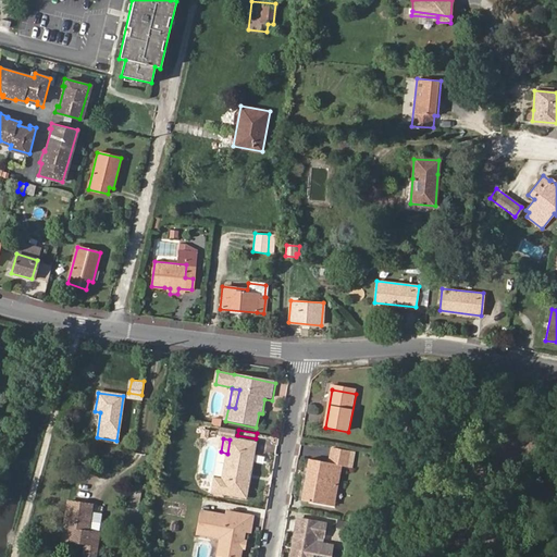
[(245,473),(251,474),(257,445),(230,440),(227,454),(223,482),(214,481),(212,495),(247,502),(250,483),(244,482),(245,473)]
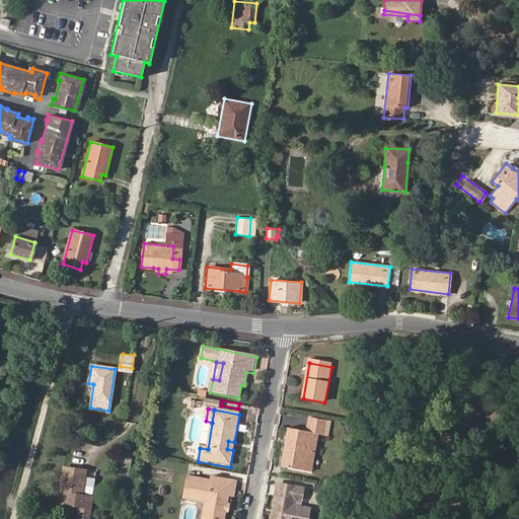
[(308,454),(313,455),(317,436),(321,437),(323,424),(307,420),(305,433),(289,430),(282,467),(304,471),(308,454)]
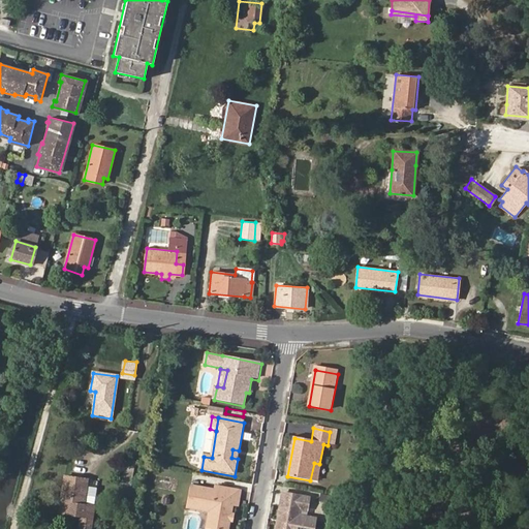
[(134,464),(126,462),(125,471),(133,473),(134,464)]
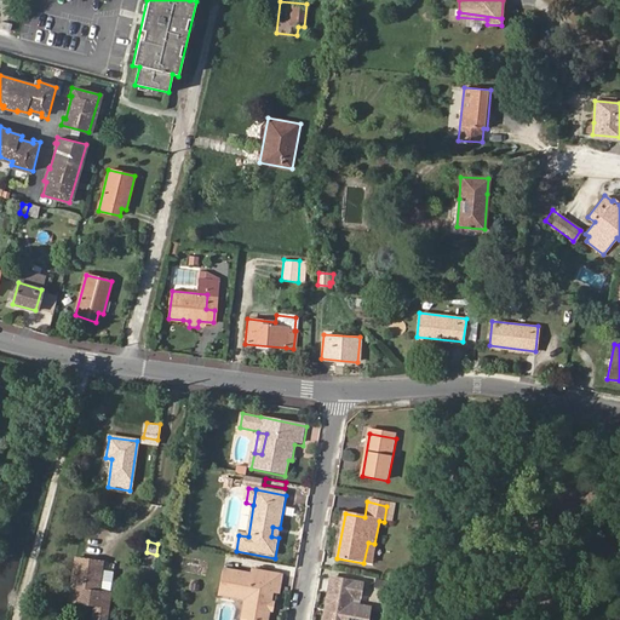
[(371,564),(374,544),(368,543),(363,563),(371,564)]
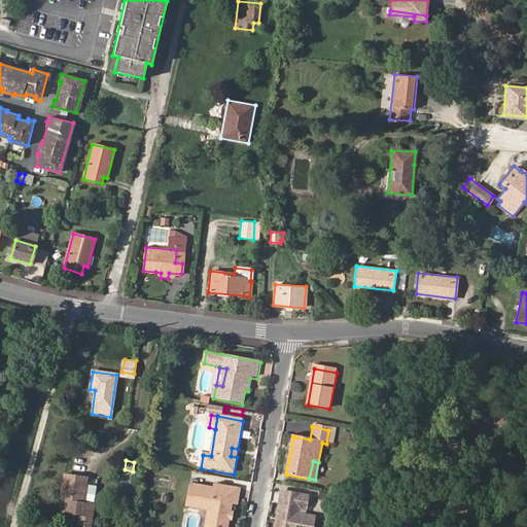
[(91,526),(91,524),(94,505),(83,503),(86,479),(65,476),(60,512),(80,515),(79,522),(78,526),(91,526)]
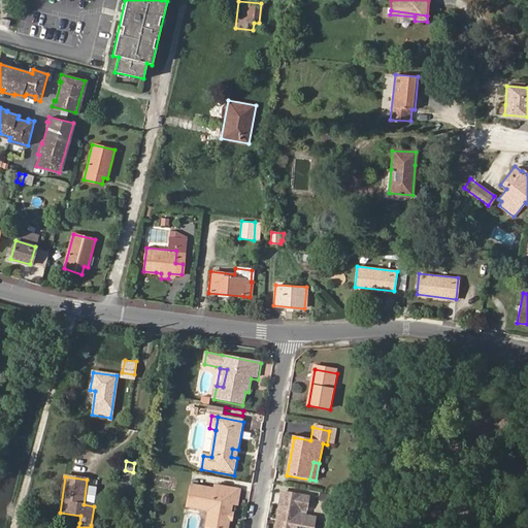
[(132,477),(124,476),(123,486),(131,487),(132,477)]
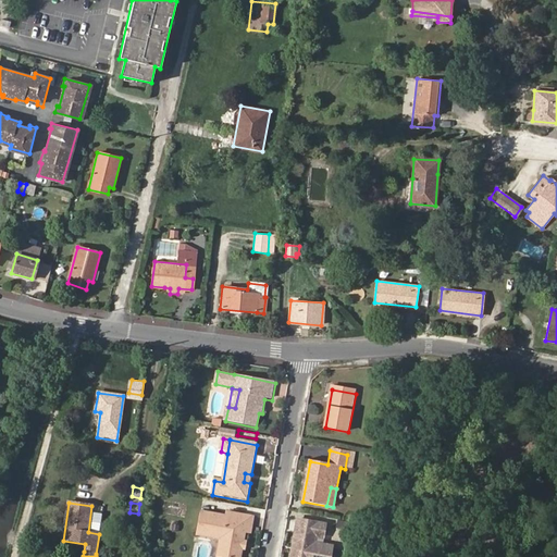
[(233,556),(235,556),(242,527),(246,528),(248,515),(222,510),(222,514),(198,509),(194,533),(213,537),(217,541),(214,553),(233,556)]
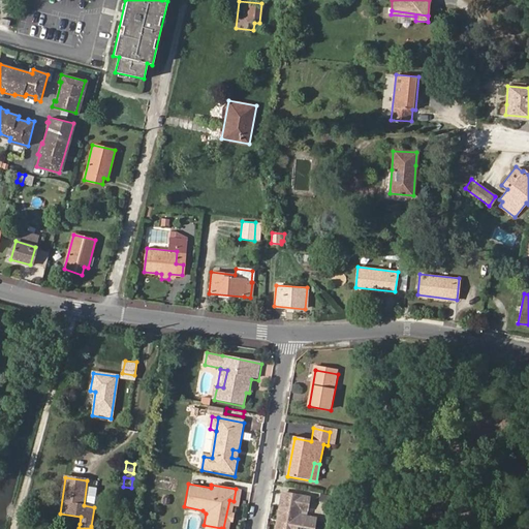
[(297,508),(301,509),(307,510),(310,499),(283,494),(277,528),(314,528),(316,521),(300,518),(294,518),(297,508)]
